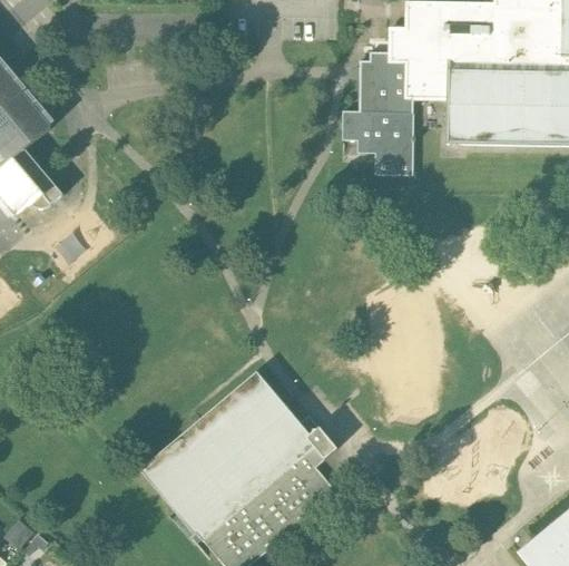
[(493,0),(493,1),(405,0),(404,27),(389,27),(388,59),(388,60),(404,61),(403,97),(412,97),(447,97),(445,125),(447,125),(447,139),(448,139),(502,140),(502,145),(568,145),(568,0),(493,0)]
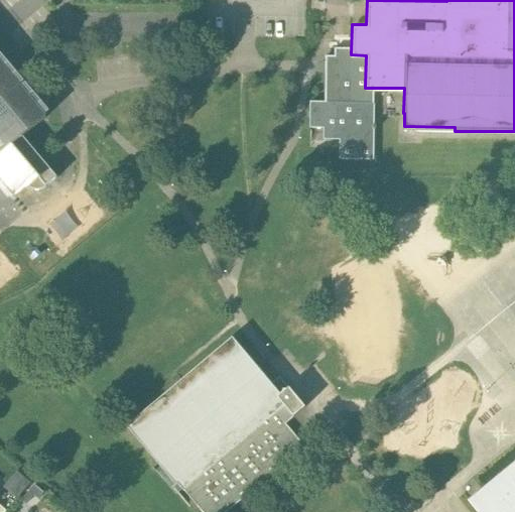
[(351,53),(325,52),(324,99),(309,99),(308,125),(323,125),(323,137),(339,137),(339,156),(372,156),(373,126),(375,126),(375,122),(373,122),(373,88),(365,88),(366,55),(351,54),(351,53)]
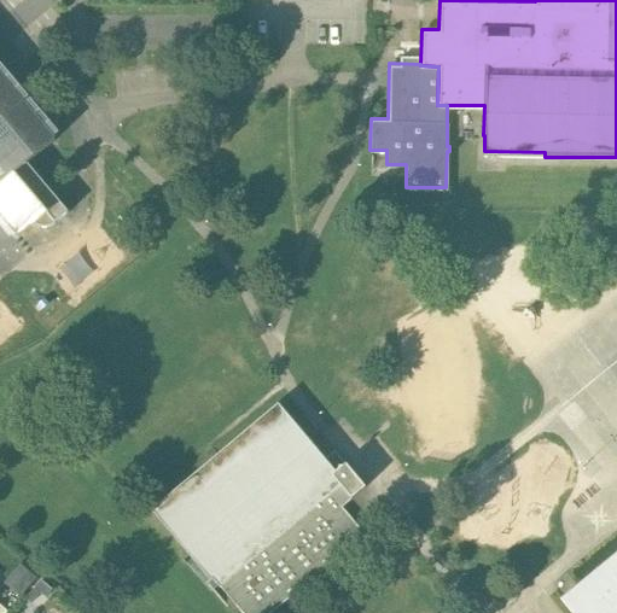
[(53,135),(0,71),(0,210),(16,229),(31,217),(35,221),(40,222),(45,222),(50,221),(53,219),(67,208),(25,159),(53,135)]
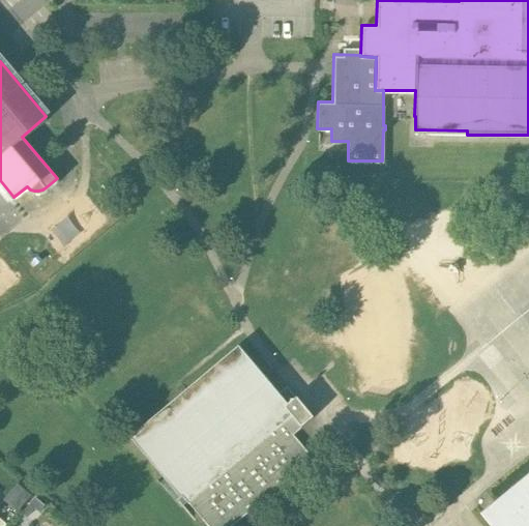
[(237,345),(130,435),(180,494),(181,492),(209,525),(227,525),(312,456),(292,432),(313,415),(295,395),(286,403),(237,345)]
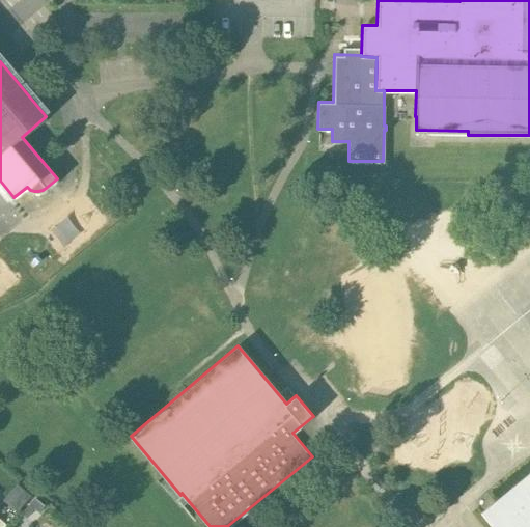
[(529,472),(481,512),(494,526),(528,526),(529,526),(529,472)]
